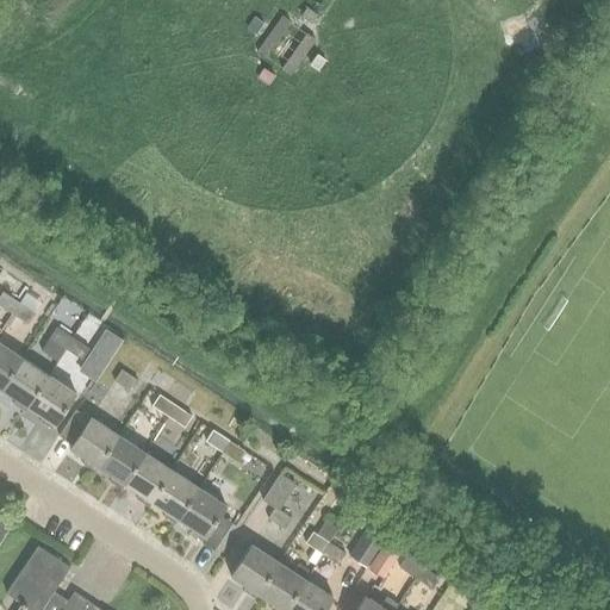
[(307,8),(302,17),(312,24),(318,16),(307,8)]
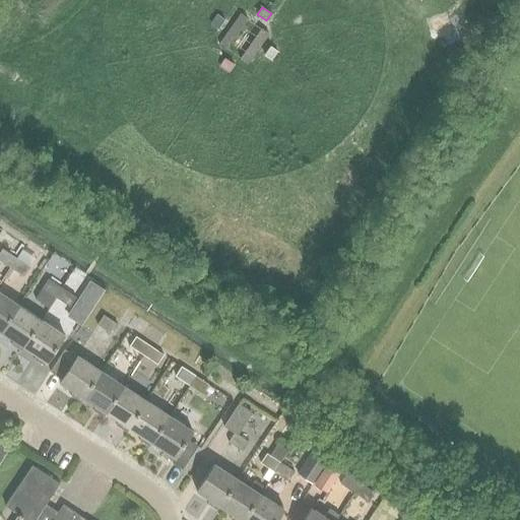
[(241,12),(216,48),(224,53),(248,17),(241,12)]
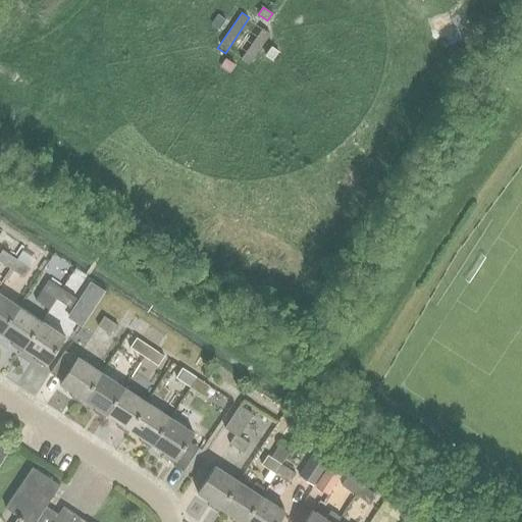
[(212,24),(219,30),(225,19),(218,15),(212,24)]
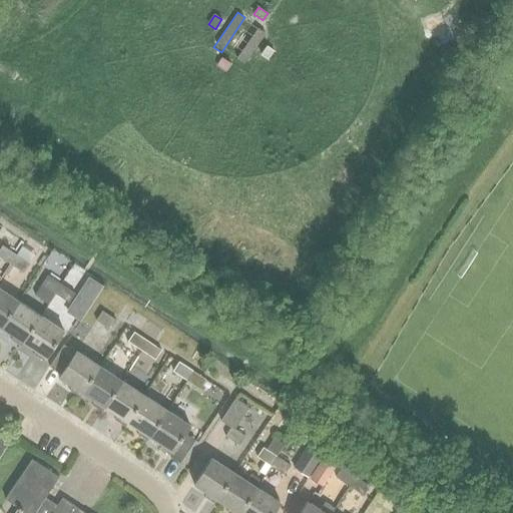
[(237,62),(244,67),(268,33),(261,28),(237,62)]
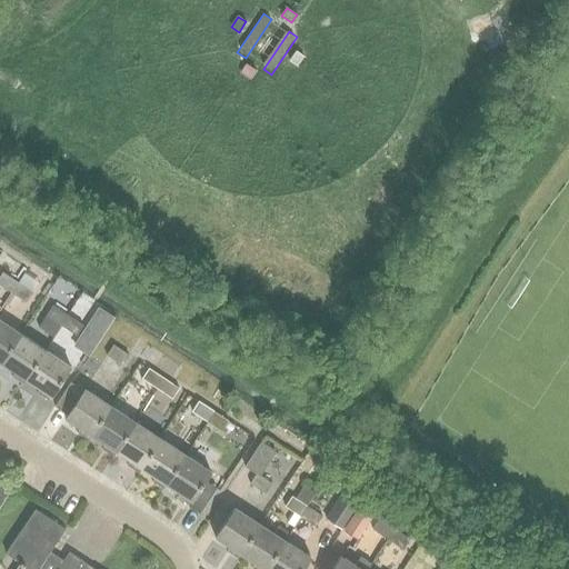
[(296,52),(290,61),(298,66),(303,57),(296,52)]
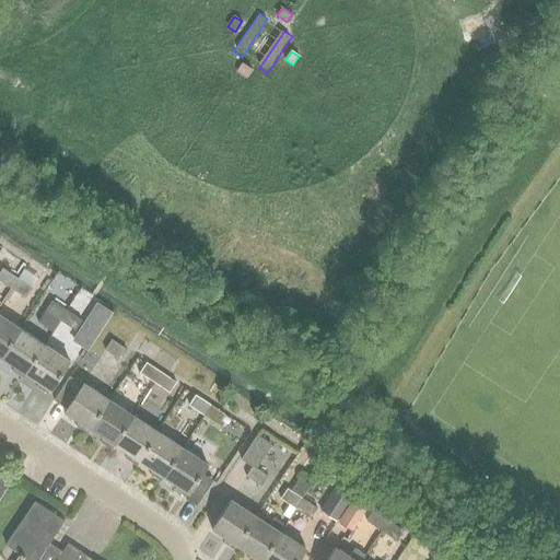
[(252,69),(245,66),(240,74),(246,79),(252,69)]
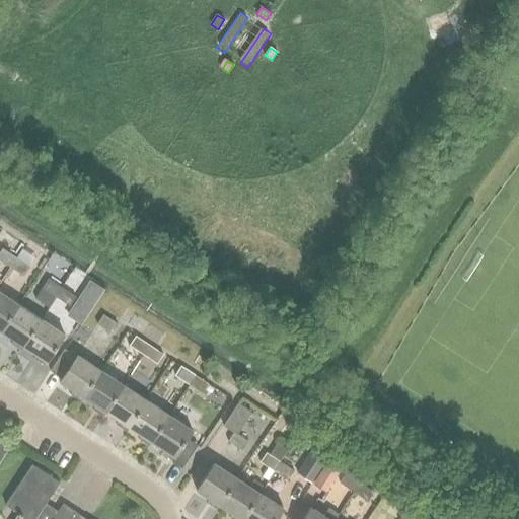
[(0,260),(10,267),(16,257),(3,248),(0,252),(0,260)]
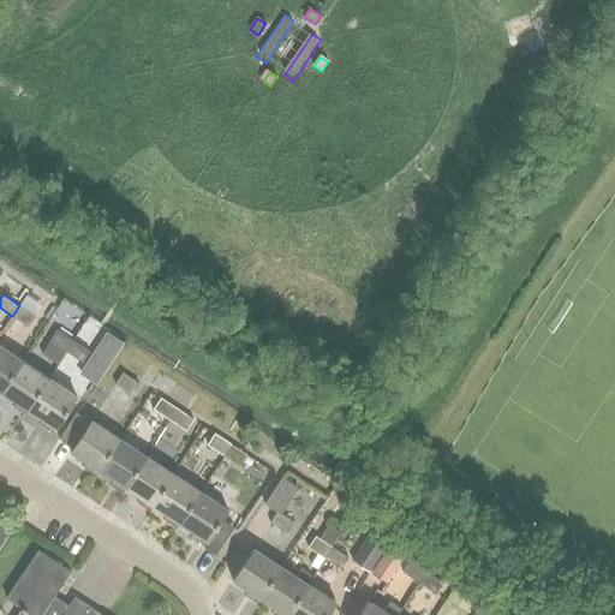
[(19,305),(12,316),(30,328),(37,316),(19,305)]
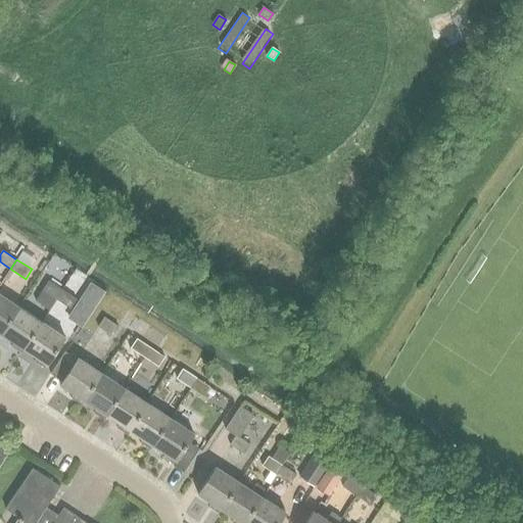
[(56,299),(62,289),(49,280),(43,290),(56,299)]
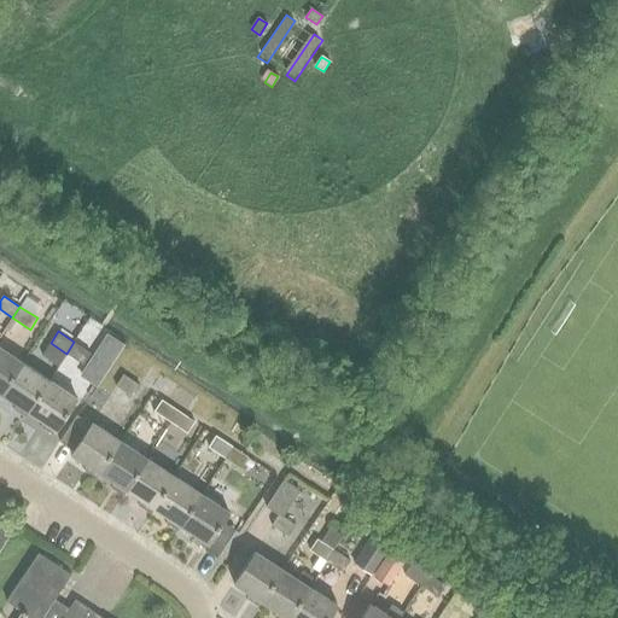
[(108,334),(82,374),(99,385),(124,345),(108,334)]
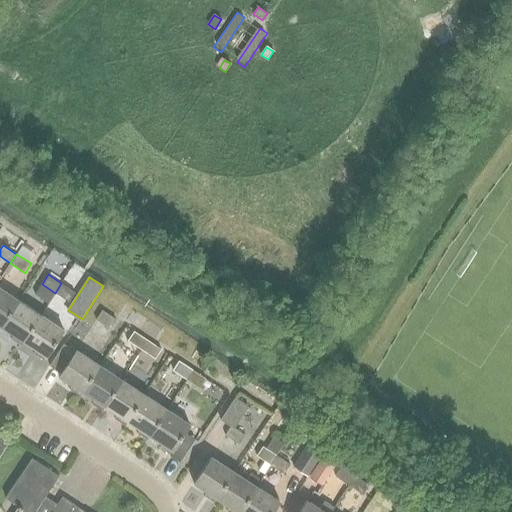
[(61,283),(55,293),(70,303),(76,293),(61,283)]
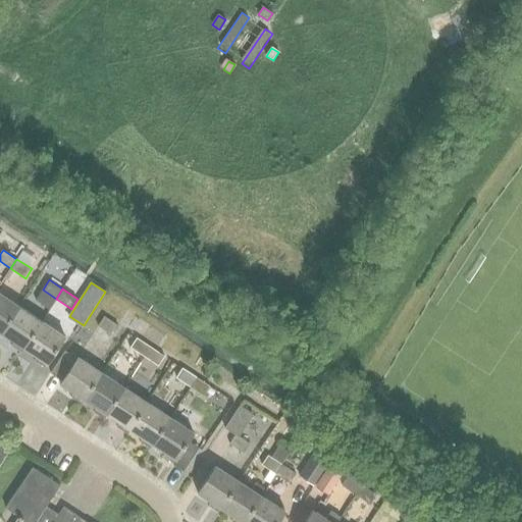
[(1,333),(18,307),(0,294),(0,335),(2,333),(1,333)]
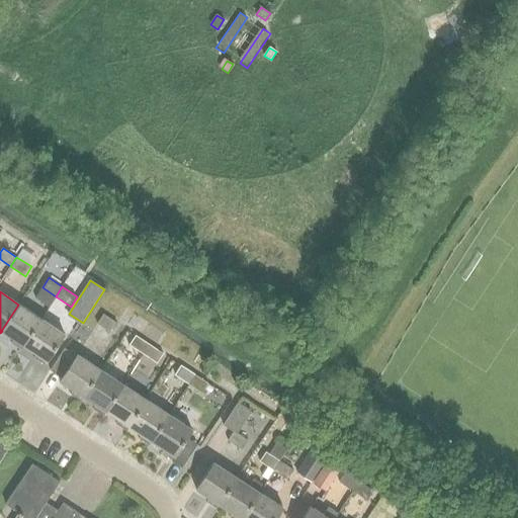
[(23,345),(40,319),(18,305),(1,331),(2,331),(14,339),(11,343),(21,349),(23,345)]
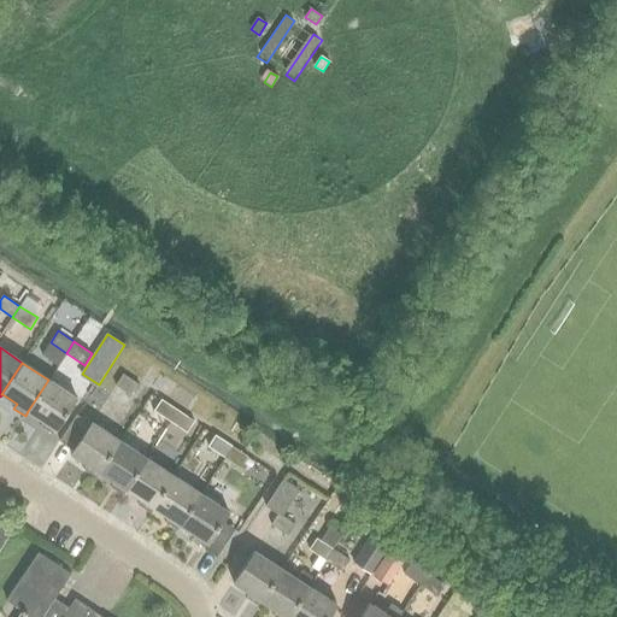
[(134,398),(142,386),(124,375),(117,386),(134,398)]
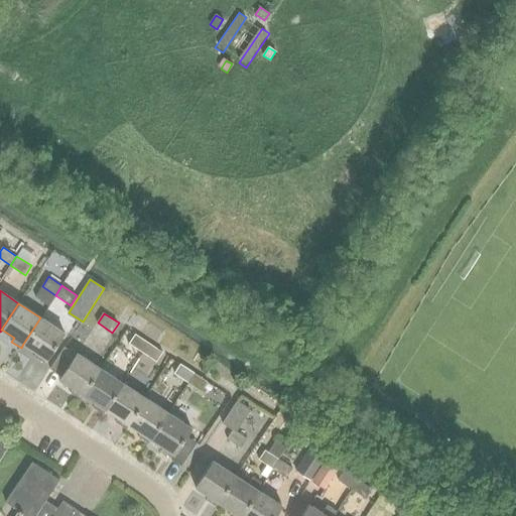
[(23,344),(36,352),(33,357),(44,363),(65,333),(40,317),(23,344)]
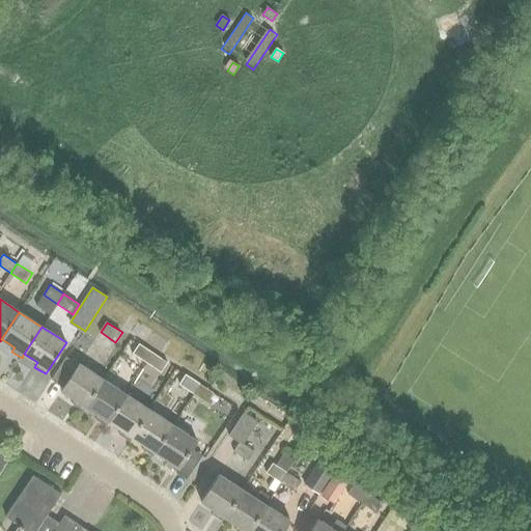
[(147,363),(154,353),(141,344),(134,354),(147,363)]
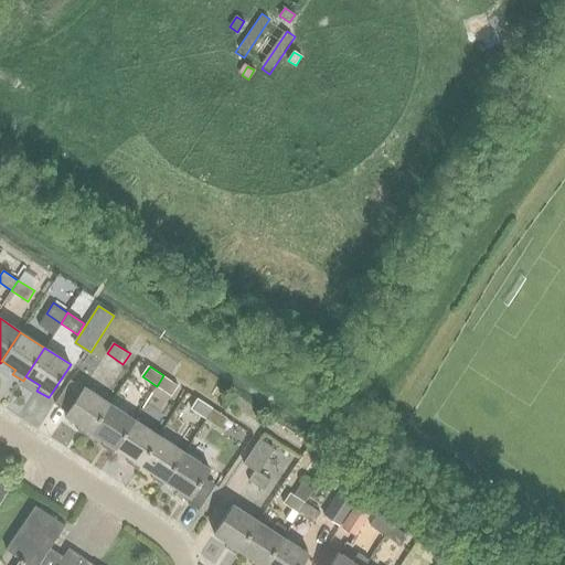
[(163,375),(157,386),(173,396),(180,386),(163,375)]
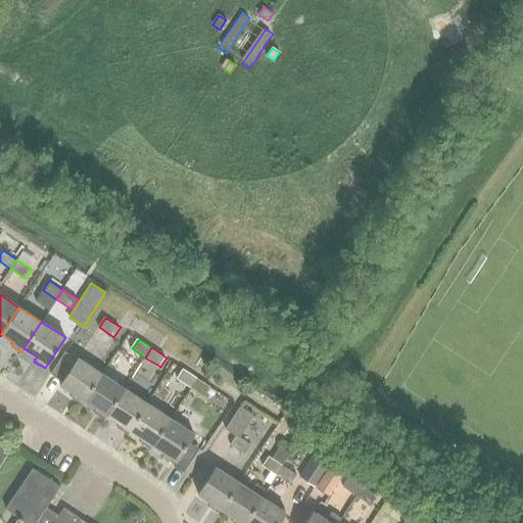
[(84,400),(102,373),(79,358),(78,359),(65,351),(51,373),(63,381),(60,385),(74,394),(70,398),(81,406),(84,401),(85,400),(84,400)]
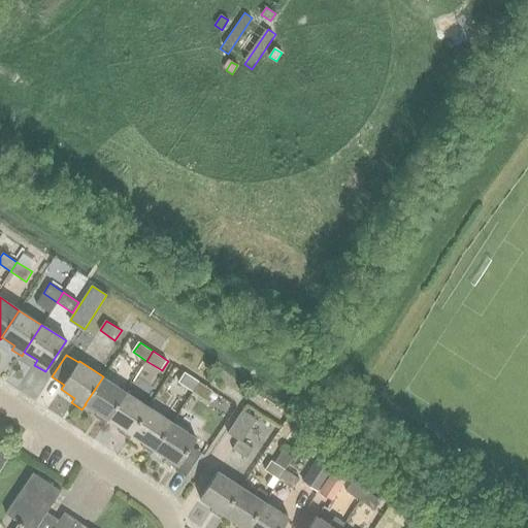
[(193,391),(199,382),(186,372),(178,382),(193,391)]
